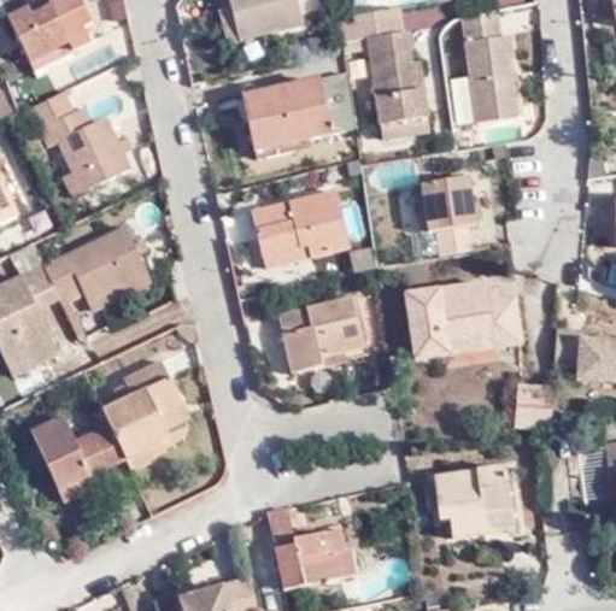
[(9,21),(30,60),(68,41),(72,50),(94,40),(74,0),(52,0),(56,9),(34,19),(28,10),(9,21)]
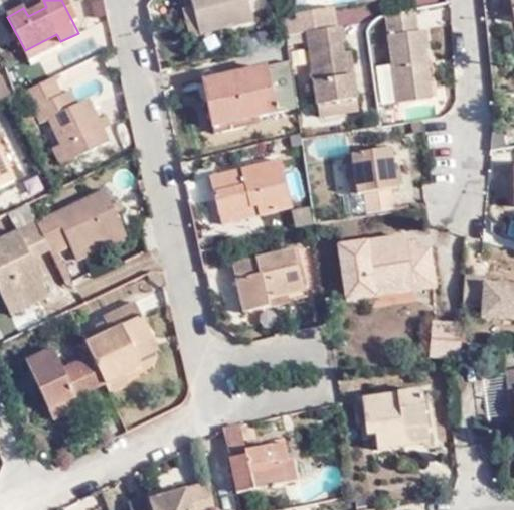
[(40,0),(23,8),(28,16),(46,7),(43,0),(40,0)]
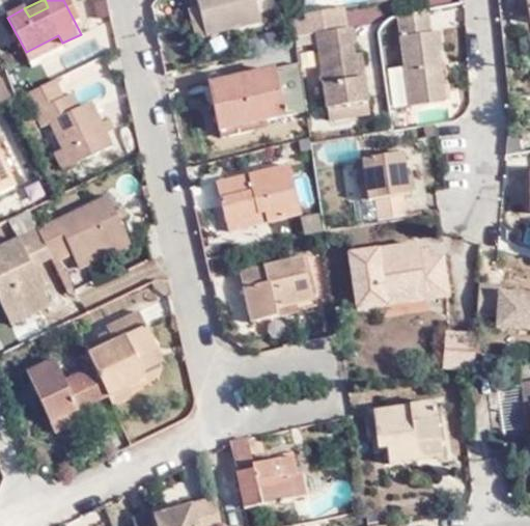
[(200,0),(201,6),(207,34),(262,22),(257,0),(200,0)]
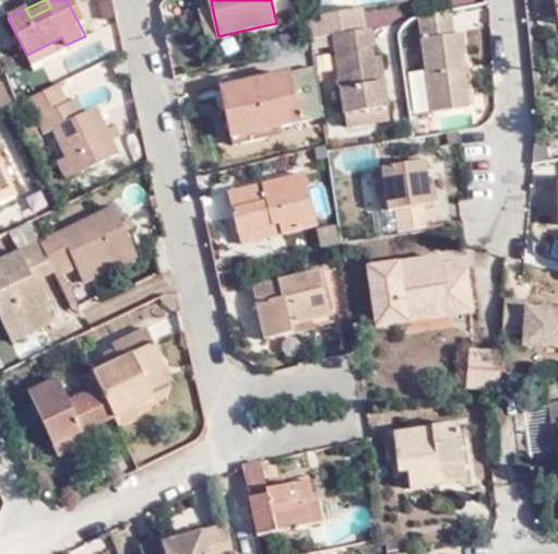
[(208,39),(218,36),(212,7),(201,9),(208,39)]
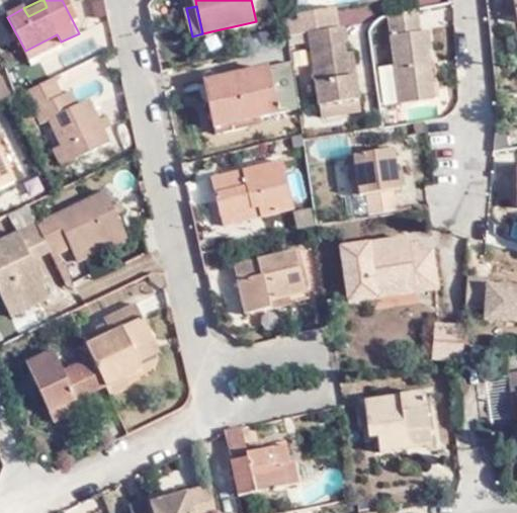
[(318,105),(358,98),(351,50),(342,51),(338,28),(335,7),(284,17),(287,37),(308,33),(318,105)]
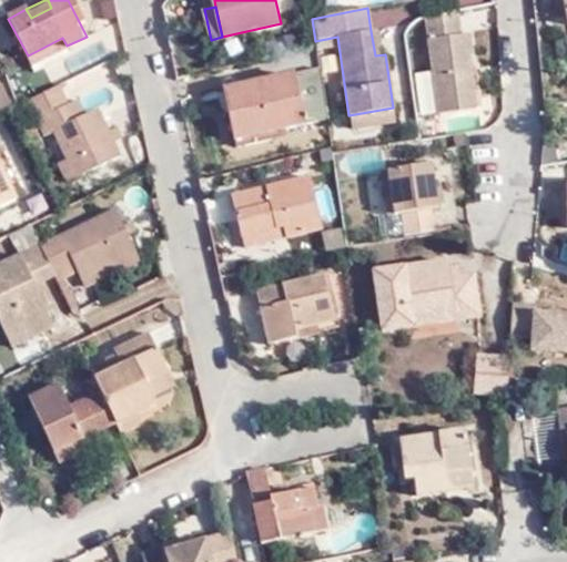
[(458,32),(456,10),(423,17),(438,113),(459,110),(456,94),(473,91),(466,57),(471,54),(466,32),(458,32)]
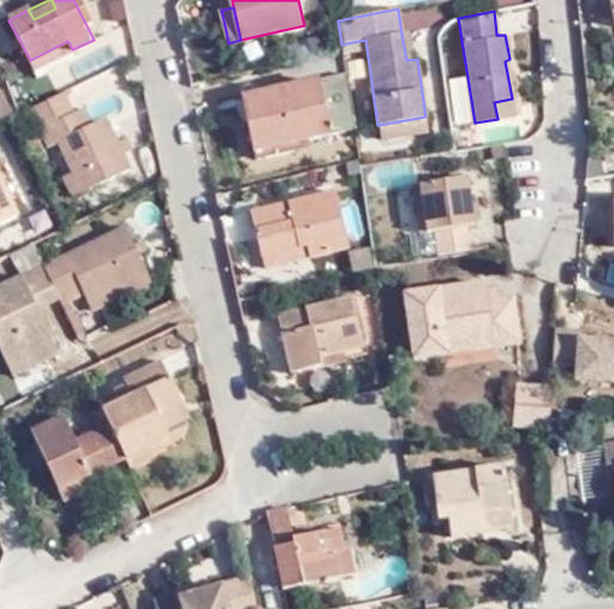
[(111,39),(51,69),(60,88),(120,58),(111,39)]
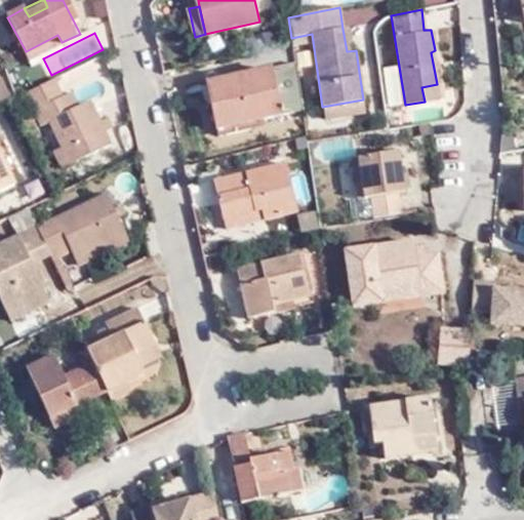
[(62,42),(57,35),(26,51),(32,64),(64,47),(62,42)]
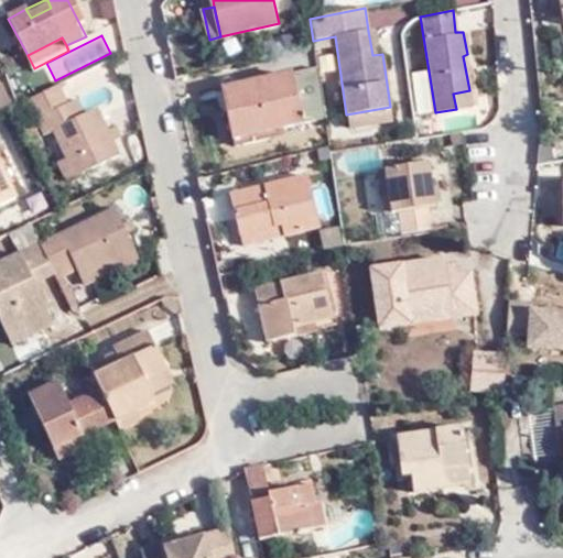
[(236,139),(325,121),(317,73),(236,89),(240,112),(230,115),(236,139)]
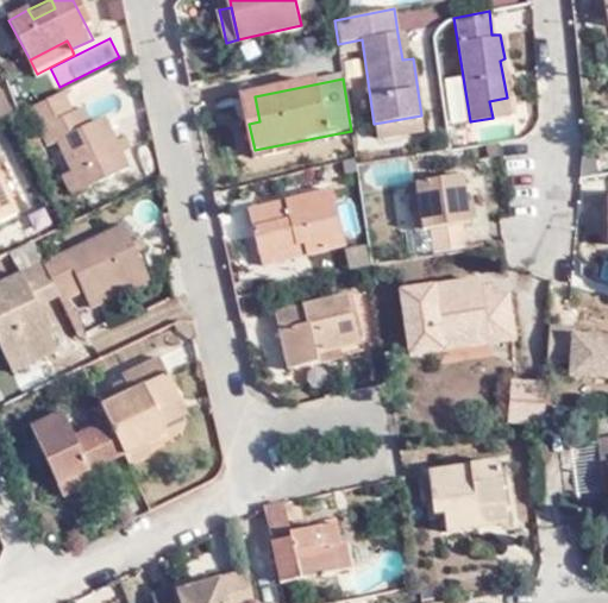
[(69,115),(60,93),(27,108),(37,130),(45,144),(45,145),(56,142),(69,170),(79,190),(124,169),(120,156),(130,151),(125,140),(114,144),(104,121),(89,126),(81,110),(69,115)]
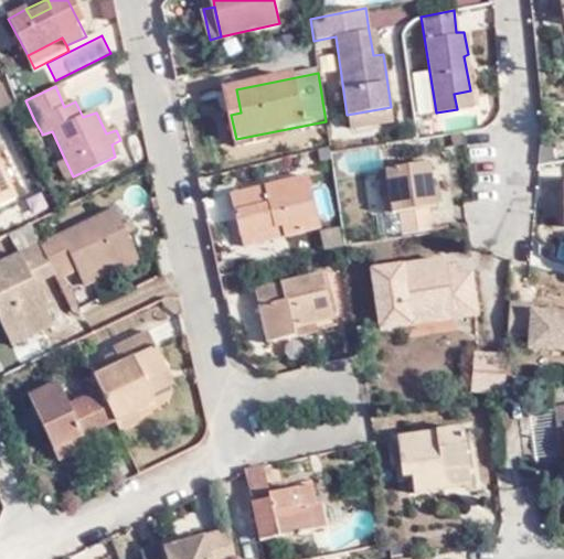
[(236,89),(226,93),(231,115),(241,113),(236,89)]
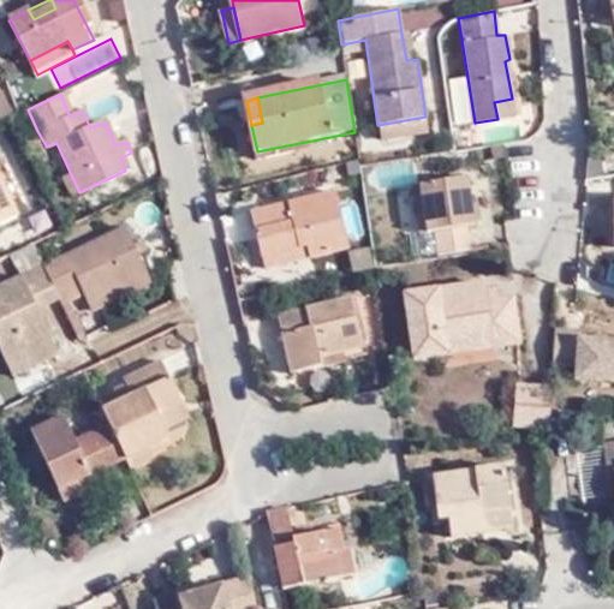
[(514,115),(512,99),(494,102),(498,119),(514,115)]
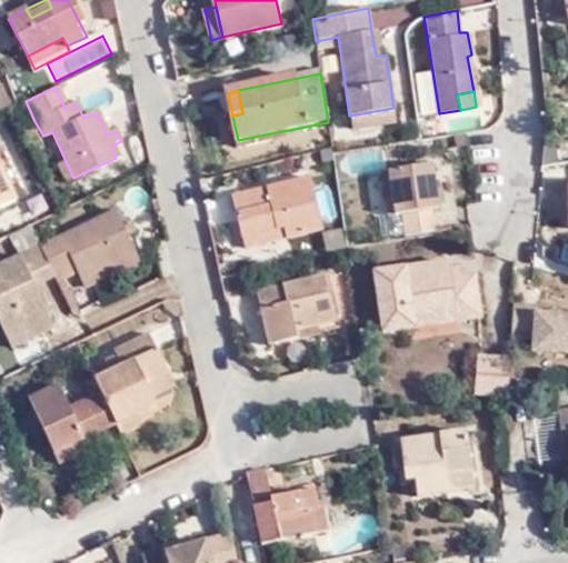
[(396,122),(394,108),(349,116),(351,129),(396,122)]
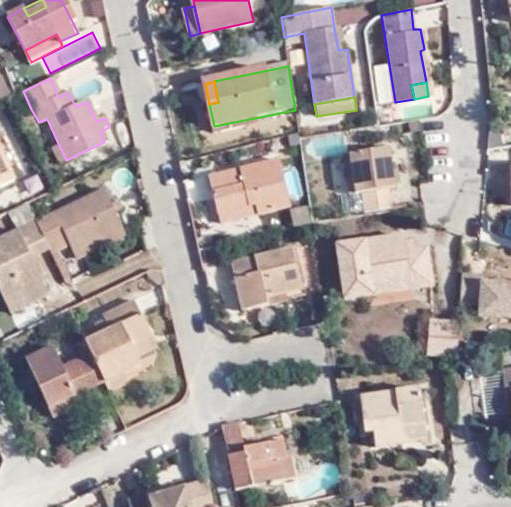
[(23,127),(38,121),(31,109),(17,115),(23,127)]
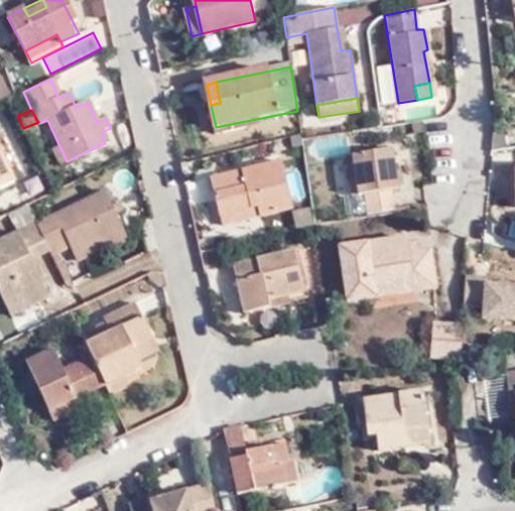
[(312,132),(315,153),(351,150),(349,128),(312,132)]
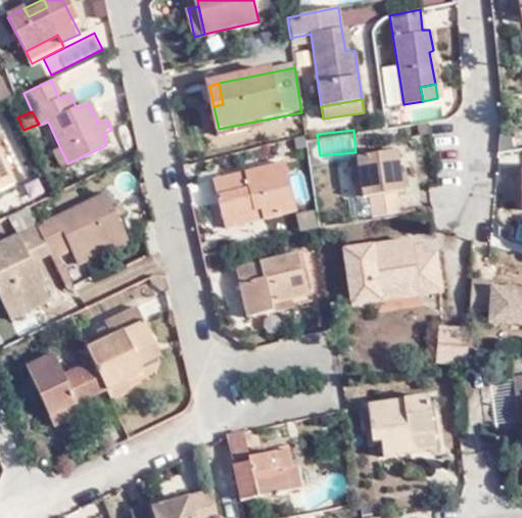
[(0,194),(20,185),(0,145),(0,194)]
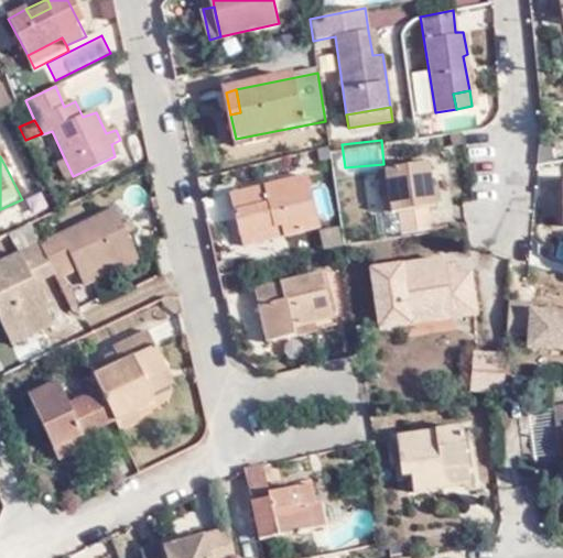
[(63,181),(73,176),(64,157),(55,161),(63,181)]
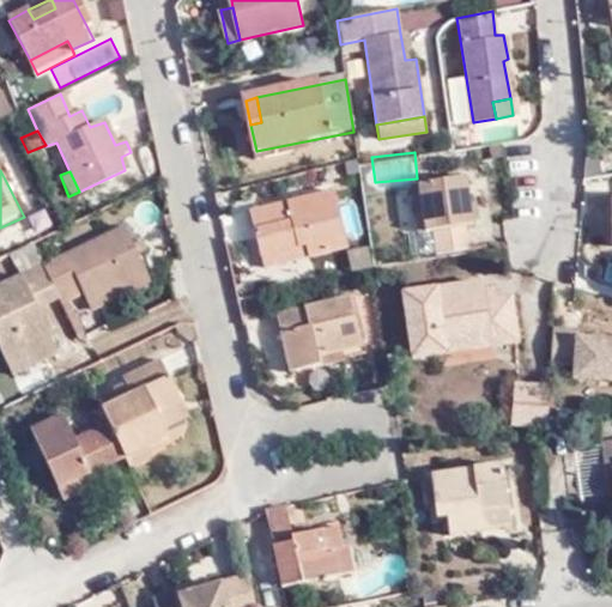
[(426,226),(431,250),(461,247),(458,222),(466,219),(459,173),(413,180),(419,226),(426,226)]
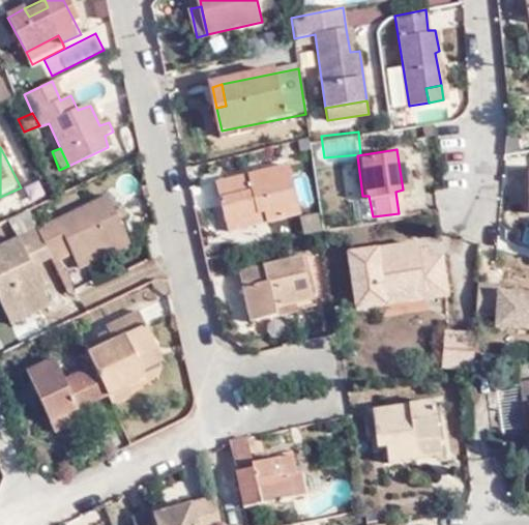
[(356,197),(362,196),(357,155),(350,156),(356,197)]
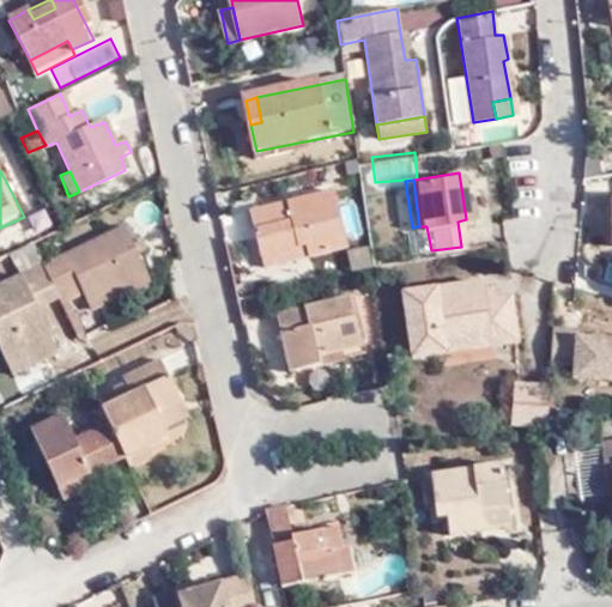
[(304,244),(306,253),(345,244),(337,195),(250,212),(258,254),(259,254),(304,244)]
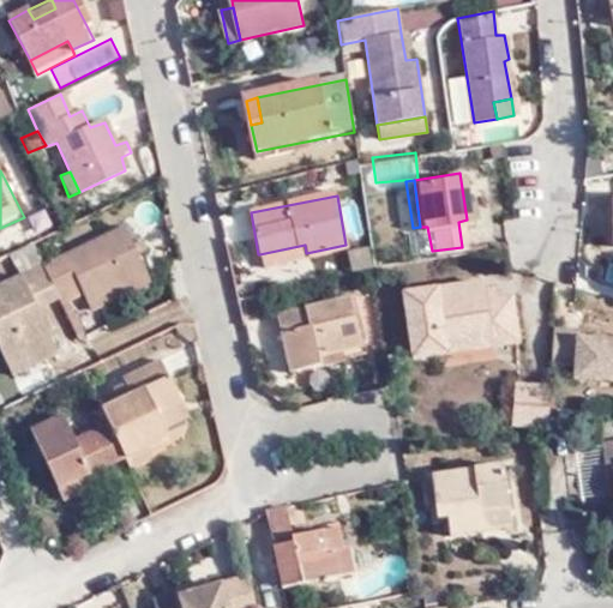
[(122,227),(43,269),(61,305),(83,294),(89,305),(145,276),(137,257),(131,245),(122,227)]
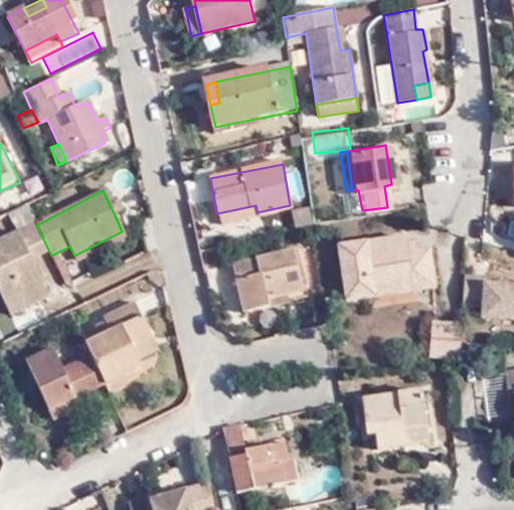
[(120,201),(110,205),(115,215),(124,210),(120,201)]
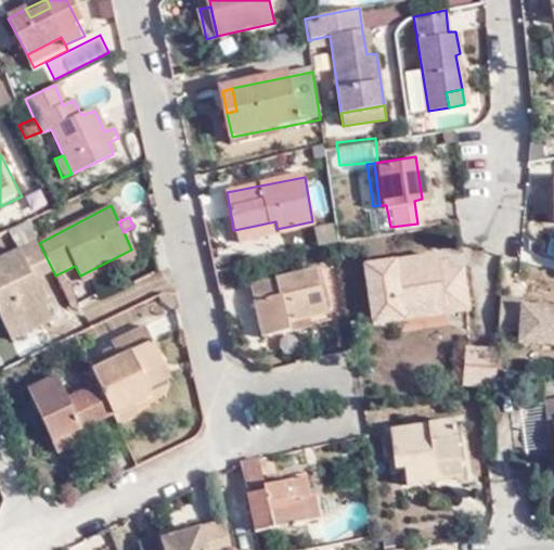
[(275,221),(234,230),(235,238),(277,229),(275,221)]
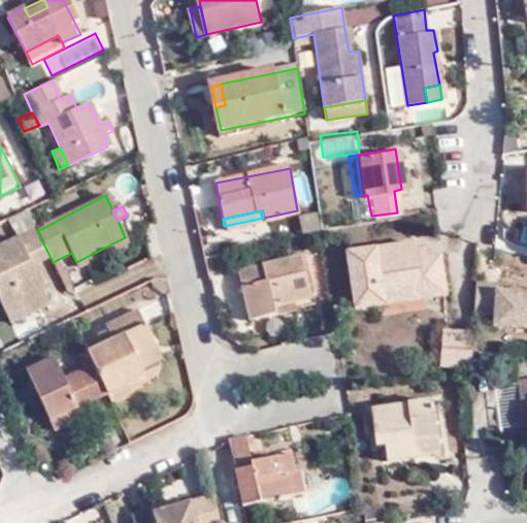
[(31,273),(53,262),(37,231),(18,241),(22,250),(10,256),(6,248),(0,250),(0,305),(7,322),(25,314),(29,322),(48,311),(31,273)]
